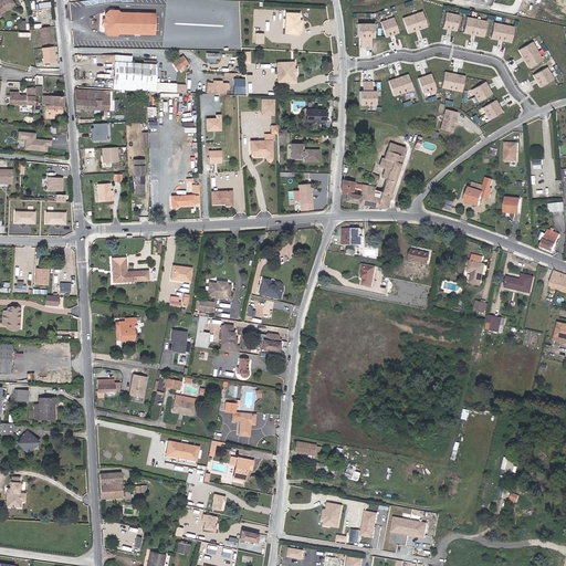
[(0,0),(0,12),(13,3),(10,0),(0,0)]
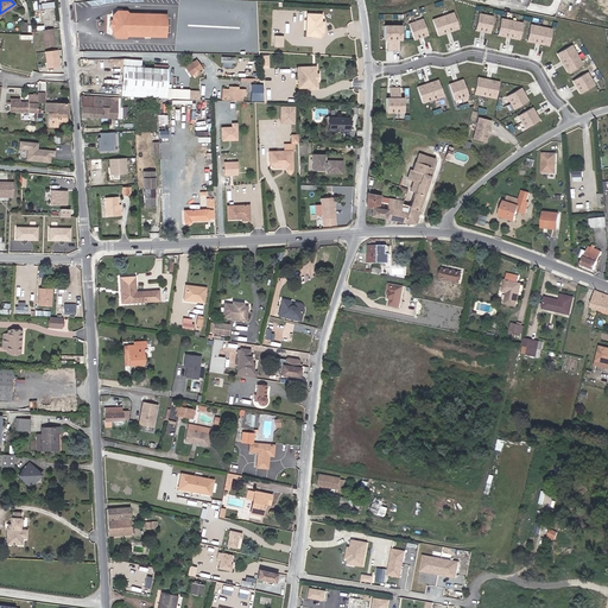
[(164,35),(164,13),(127,12),(125,10),(116,10),(112,14),(112,32),(115,37),(124,37),(126,35),(164,35)]
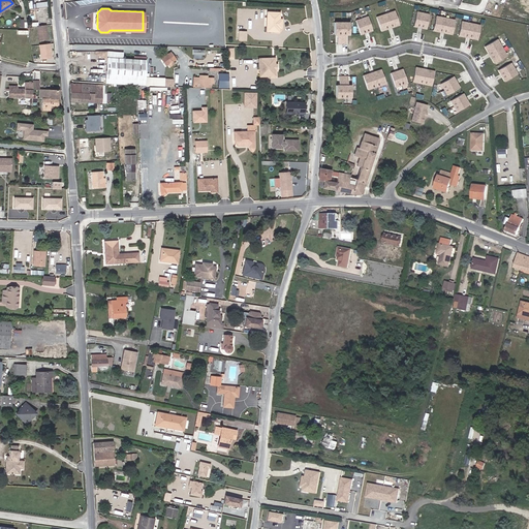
[(395,10),(376,17),(381,31),(399,25),(395,10)]
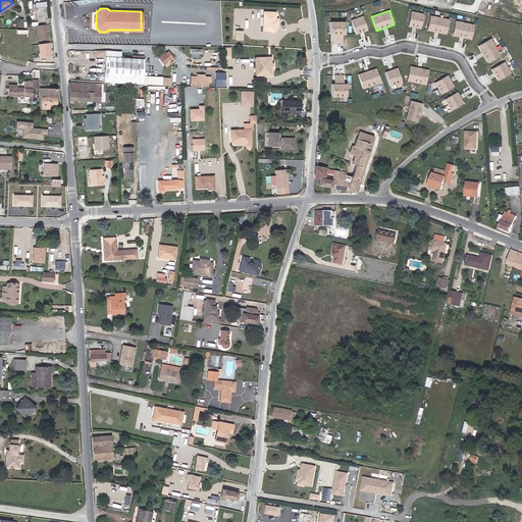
[(277,12),(267,11),(266,32),(274,32),(276,30),(276,27),(277,27),(278,25),(279,20),(277,19),(276,19),(277,12)]
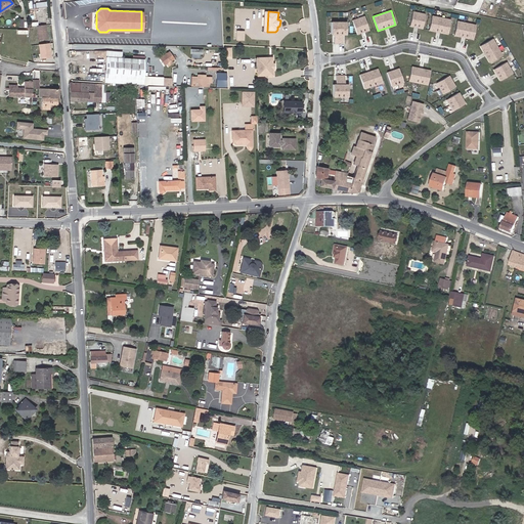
[(412,11),(409,26),(415,27),(415,25),(419,25),(418,27),(423,28),(426,13),(412,11)]
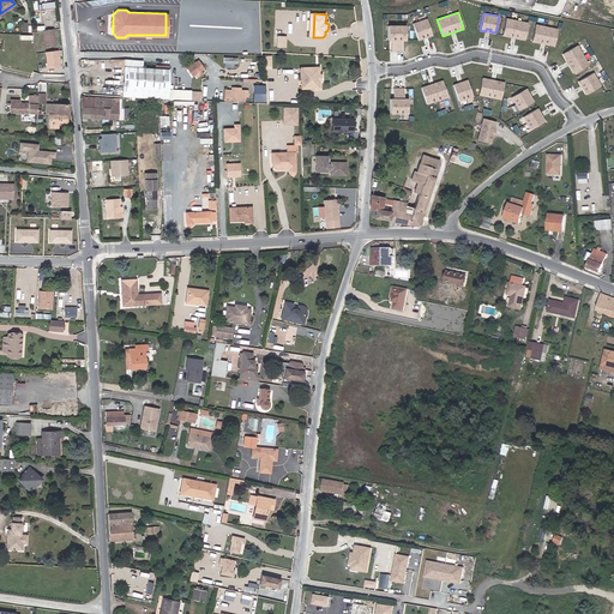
[(506,18),(503,35),(525,38),(529,23),(506,18)]
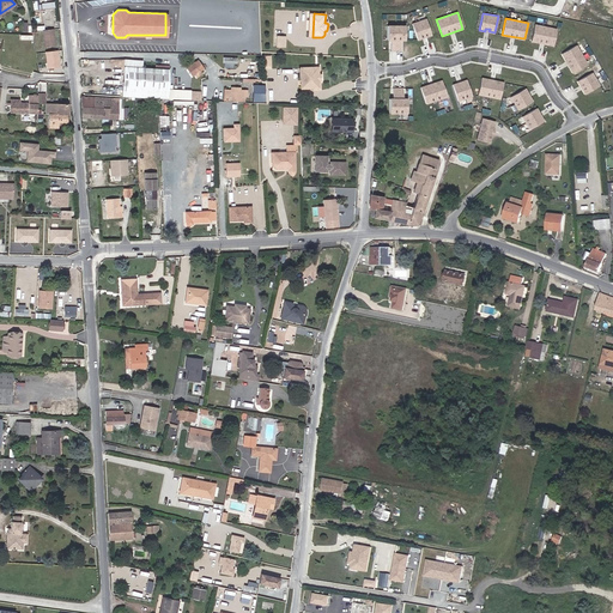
[(412,24),(417,40),(422,38),(422,36),(425,35),(426,37),(431,35),(426,19),(412,24)]
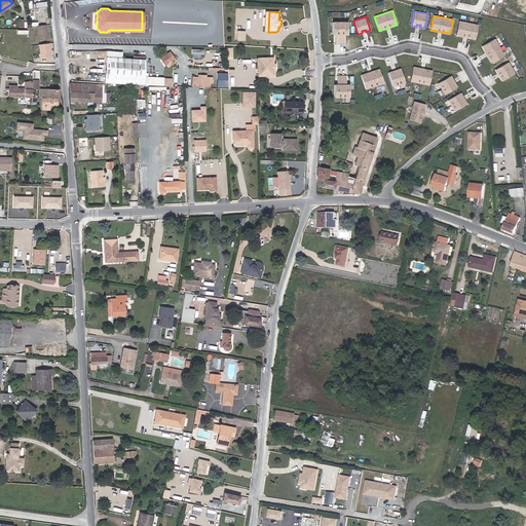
[(459,21),(456,35),(475,38),(478,24),(459,21)]
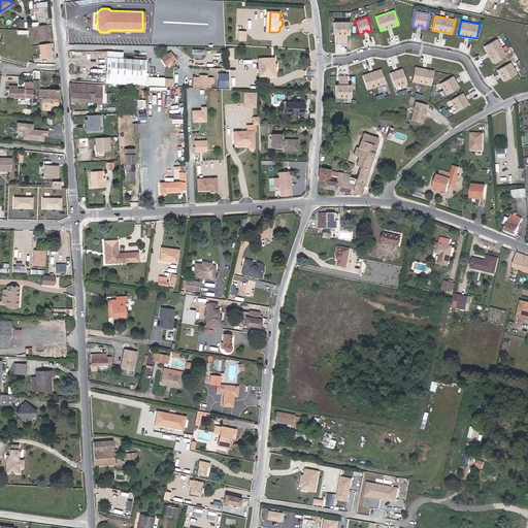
[(349,34),(349,22),(333,22),(333,34),(336,34),(336,43),(345,43),(345,34),(349,34)]
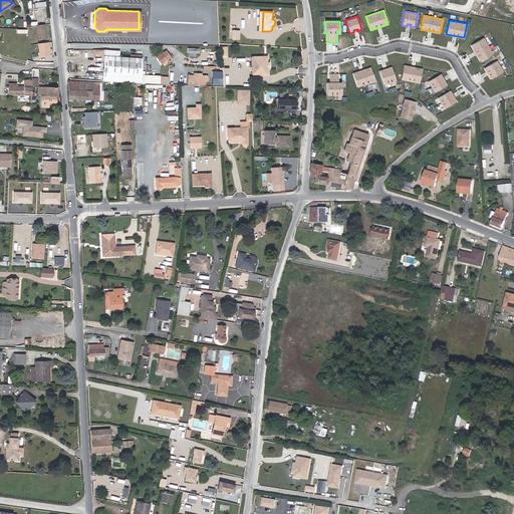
[(48,38),(47,25),(38,26),(40,39),(48,38)]
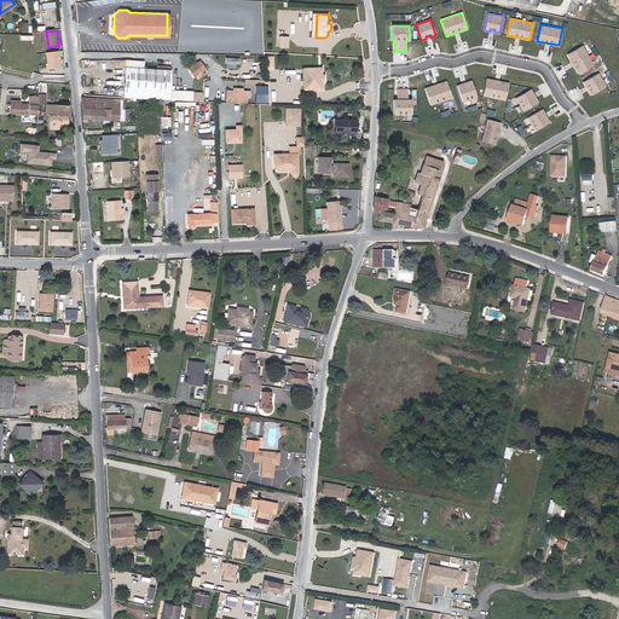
[(568,55),(579,74),(594,65),(583,45),(568,55)]
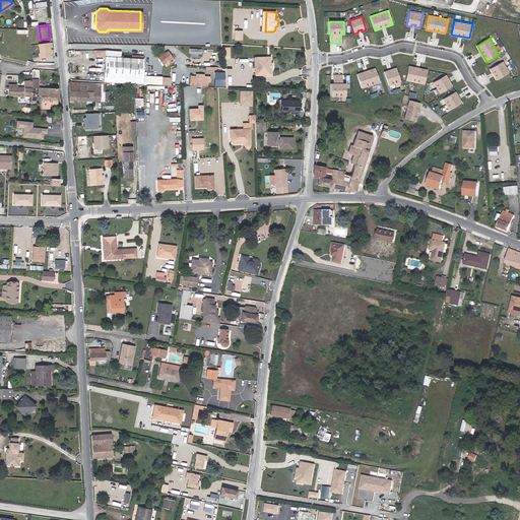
[(53,57),(51,44),(41,45),(42,58),(53,57)]
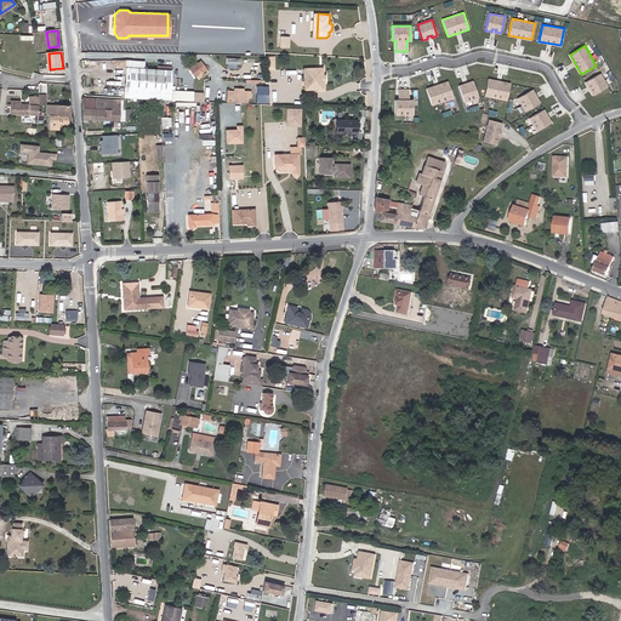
[(227,68),(238,68),(238,64),(241,64),(243,58),(228,57),(227,68)]
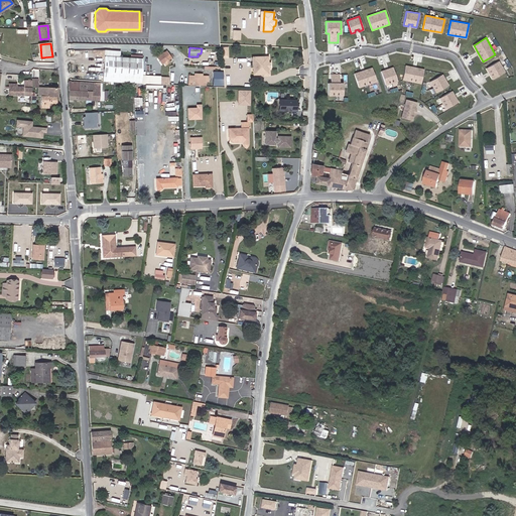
[(139,82),(141,57),(120,56),(120,49),(103,49),(93,49),(93,50),(98,50),(98,55),(104,55),(103,81),(139,82)]
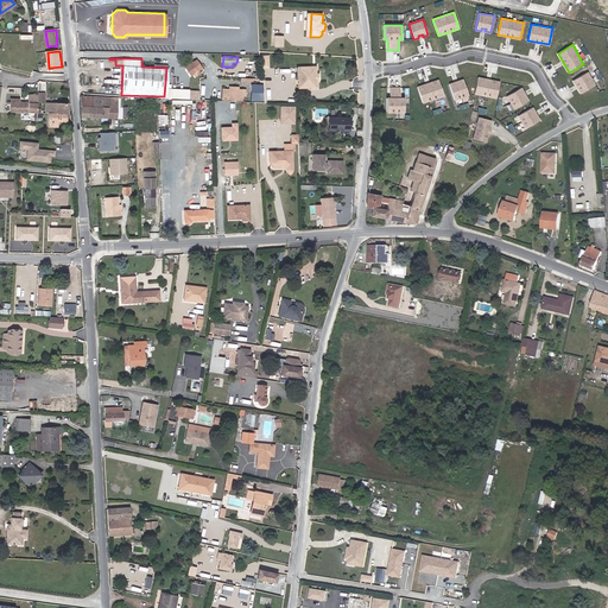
[(197,69),(191,61),(183,67),(190,76),(192,75),(194,77),(200,74),(197,69)]
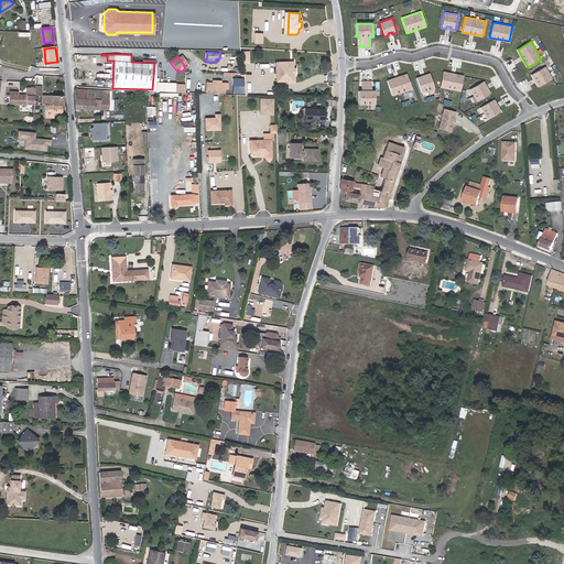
[(293,76),(293,72),(292,69),(291,69),(290,62),(279,62),(279,84),(289,83),(291,80),(291,77),(292,77),(293,76)]
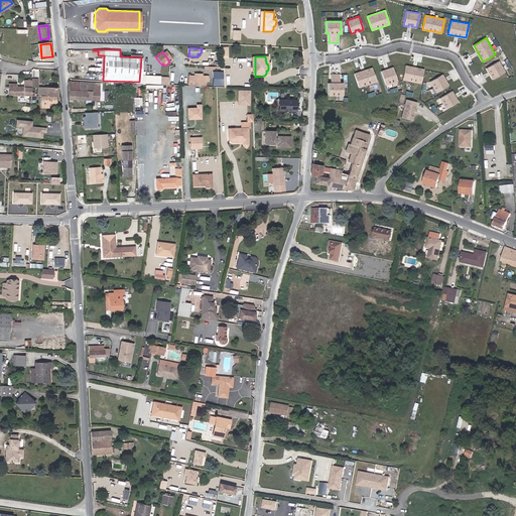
[(499,60),(487,68),(489,72),(491,71),(493,74),(491,75),(493,79),(505,72),(499,60)]
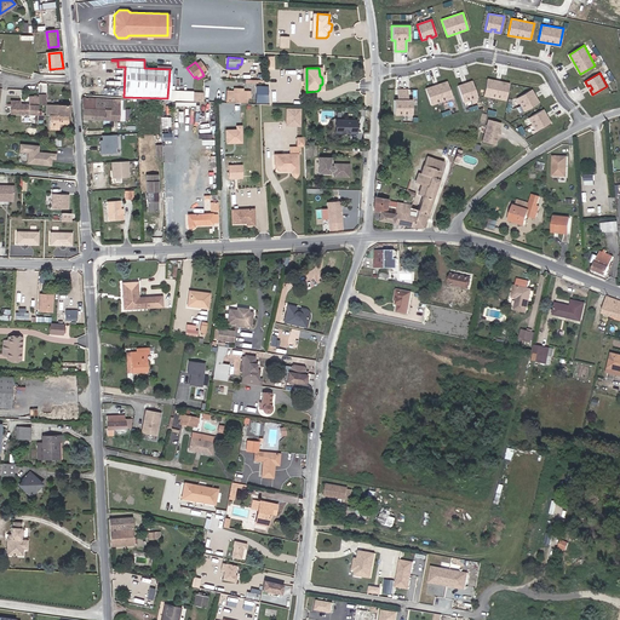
[(509,84),(487,79),(483,96),(505,101),(509,84)]
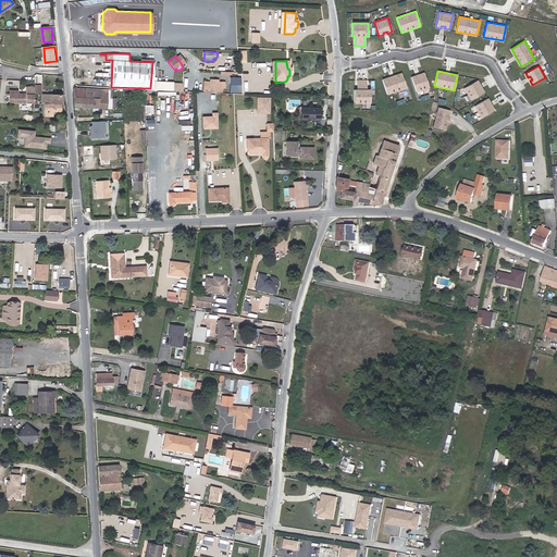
[(382,79),(387,95),(407,88),(401,73),(382,79)]
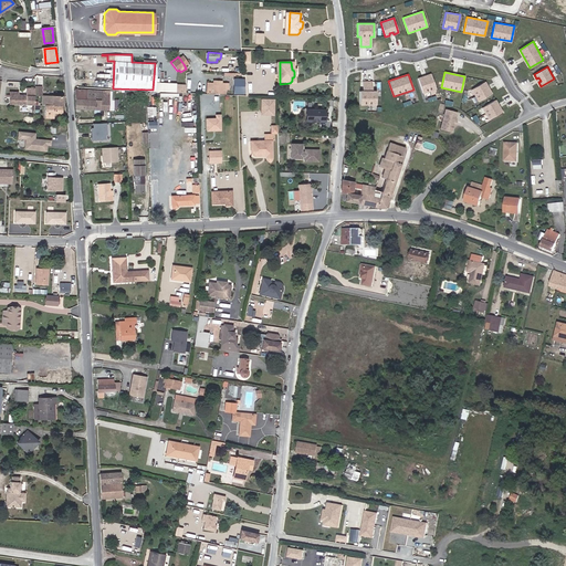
[(422,93),(436,88),(431,74),(427,75),(427,77),(422,79),(422,76),(418,79),(422,93)]
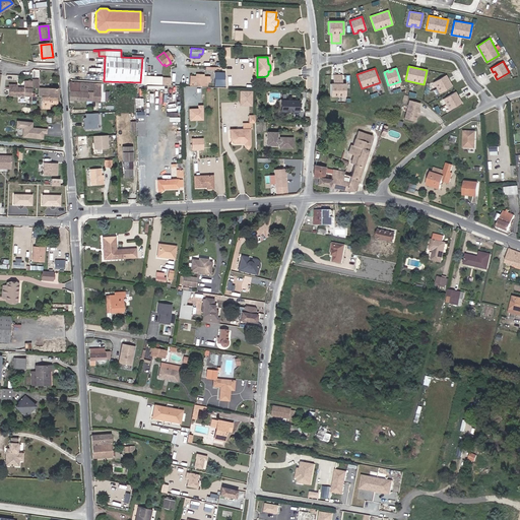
[(216,70),(215,86),(226,86),(226,71),(216,70)]
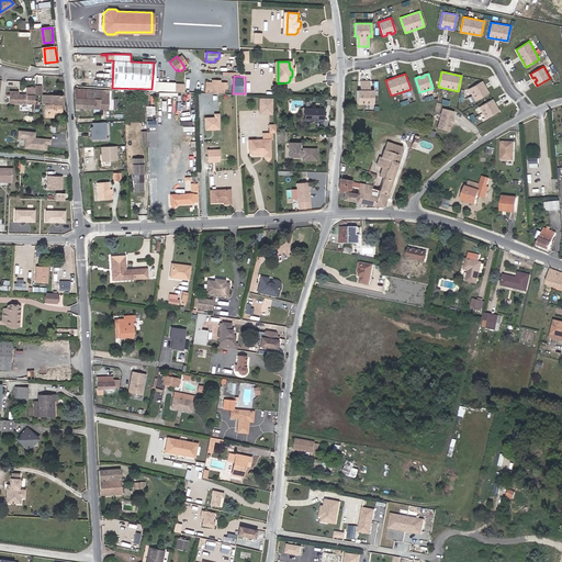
[(220,92),(225,92),(226,82),(213,82),(213,80),(206,80),(206,91),(210,91),(211,91),(220,92)]
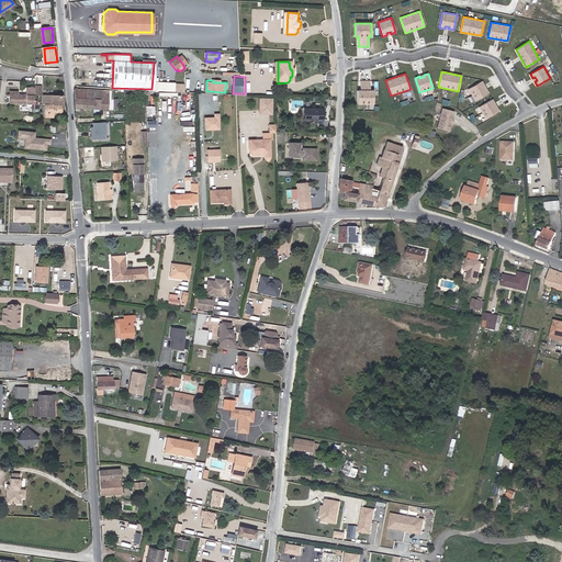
[(358,90),(358,104),(373,104),(373,90),(370,90),(370,81),(360,81),(360,90),(358,90)]
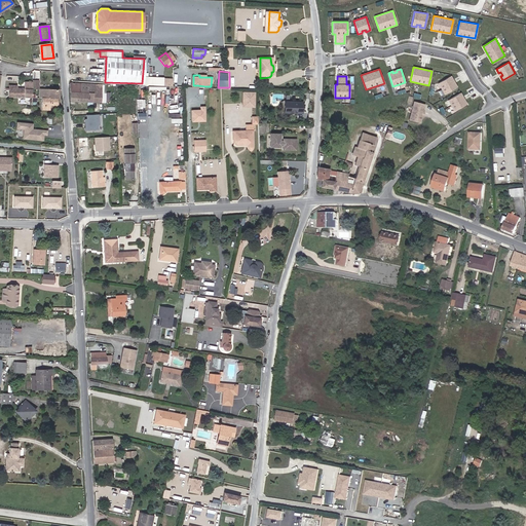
[(453,79),(451,76),(439,83),(445,94),(457,86),(455,83),(453,84),(452,80),(453,79)]
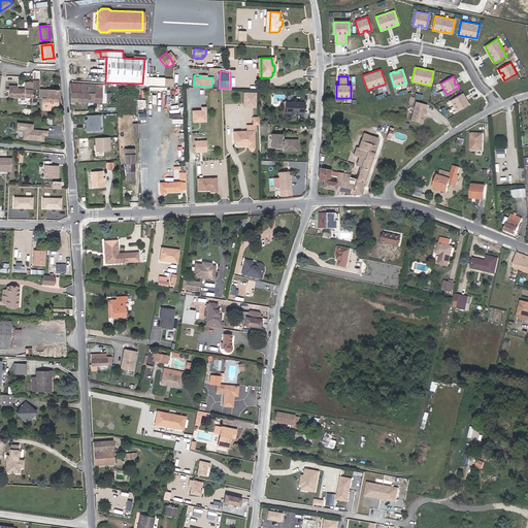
[(9,86),(9,89),(9,97),(31,98),(31,89),(31,83),(25,81),(24,89),(17,89),(17,86),(9,86)]
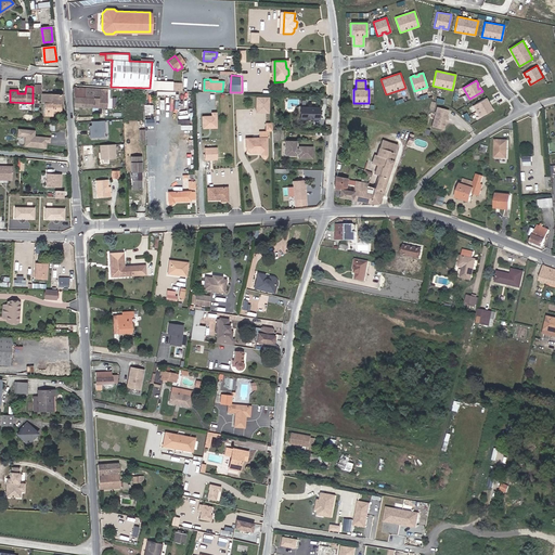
[(105,89),(73,87),(72,104),(105,106),(105,89)]
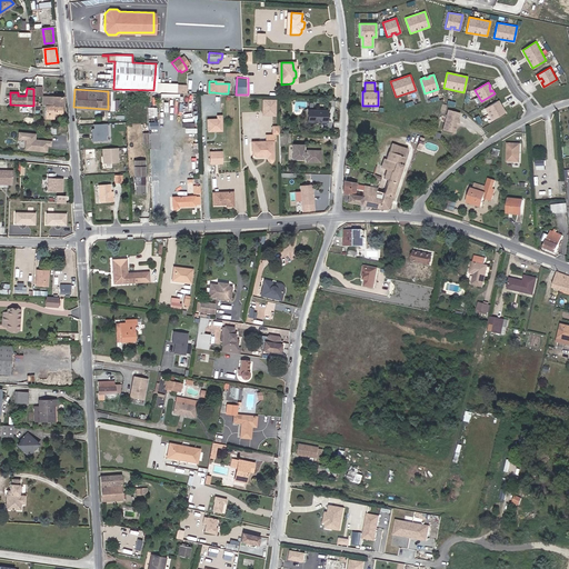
[(46,106),(61,106),(61,97),(42,97),(42,102),(46,102),(46,106)]
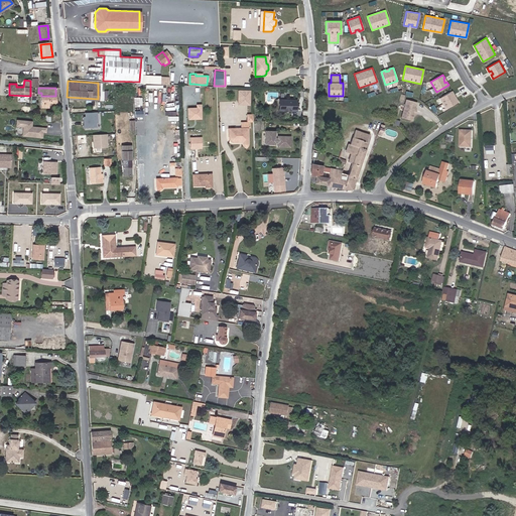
[(238,104),(252,105),(252,90),(239,89),(238,104)]
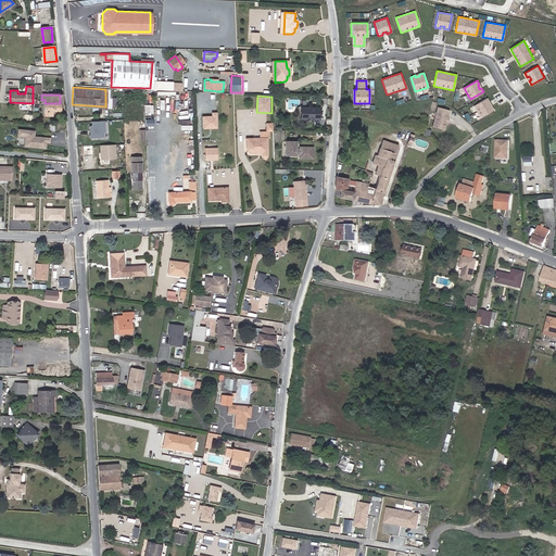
[(490,102),(488,98),(474,105),(481,117),(494,110),(492,105),(490,106),(488,103),(490,102)]
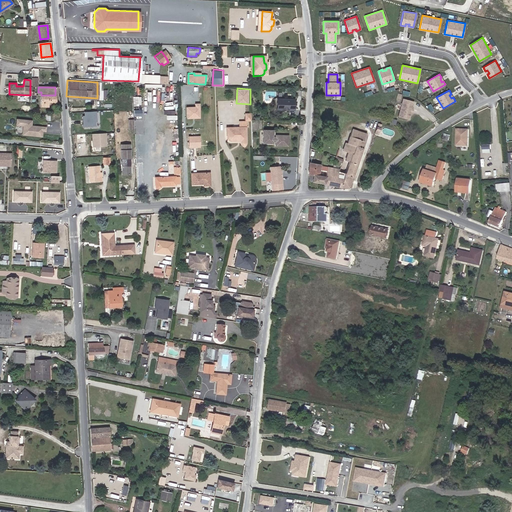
[(55,103),(55,95),(41,95),(41,106),(48,107),(49,102),(55,103)]
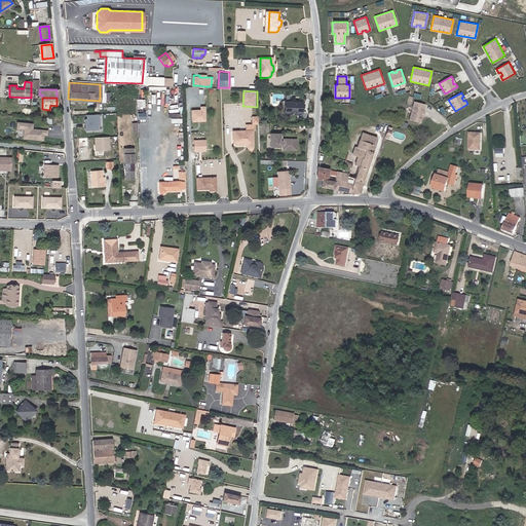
[(138,99),(138,108),(146,108),(146,99),(138,99)]
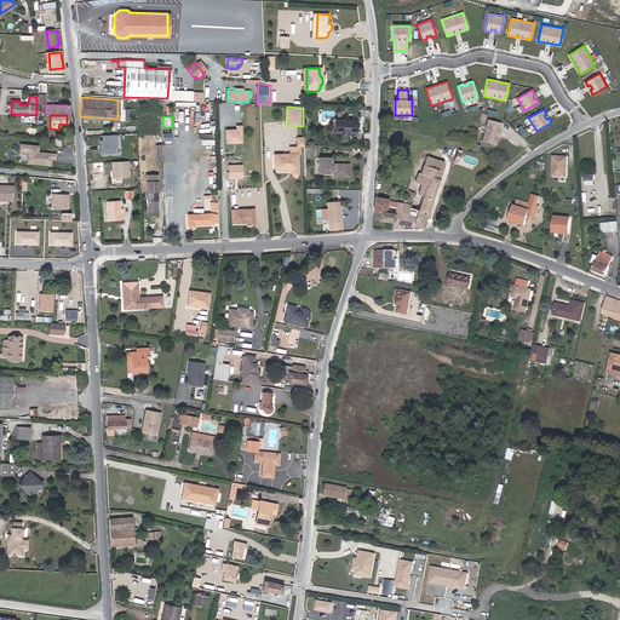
[(352,133),(352,120),(333,120),(332,135),(342,135),(342,132),(352,133)]
